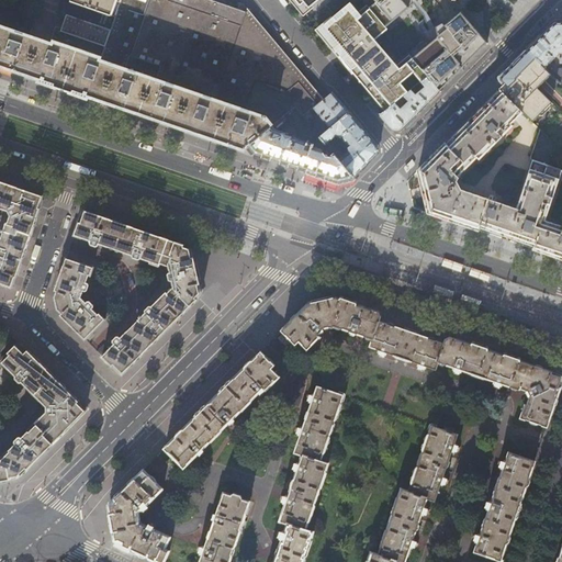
[(72,0),(72,1),(109,13),(112,15),(116,0),(72,0)]
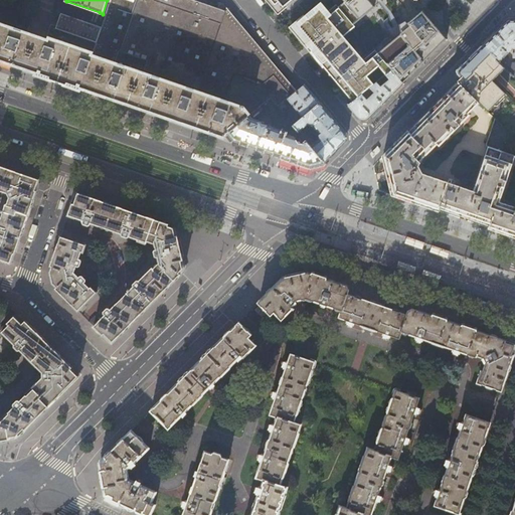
[(111,0),(106,15),(102,27),(97,42),(93,53),(92,55),(118,64),(140,71),(145,57),(150,59),(145,73),(254,112),(262,107),(271,99),(279,107),(284,103),(288,100),(297,92),(297,91),(226,7),(225,11),(194,0),(111,0)]
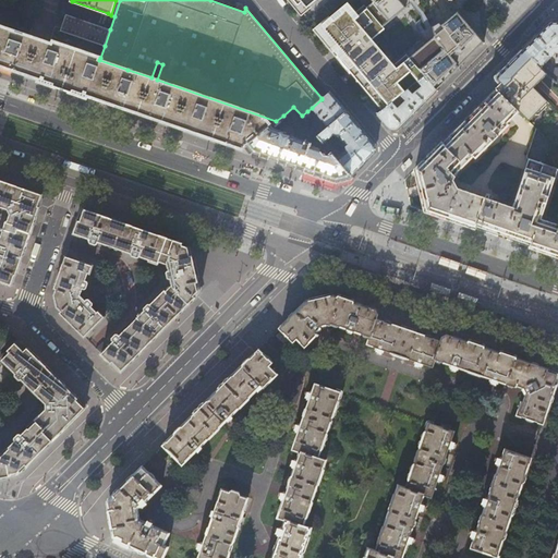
[(291,0),(302,12),(316,0),(291,0)]
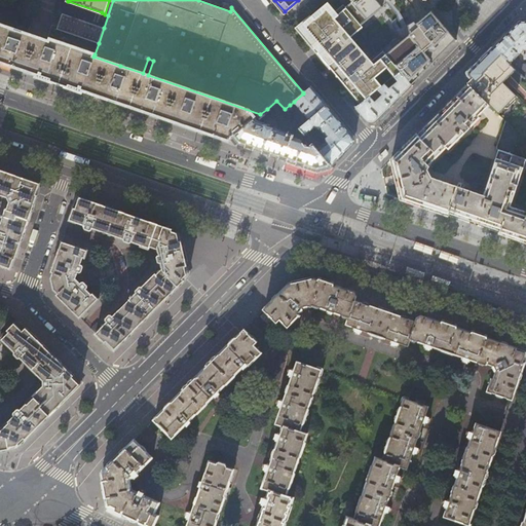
[(345,7),(346,8),(362,26),(392,0),(349,0),(351,2),(345,7)]
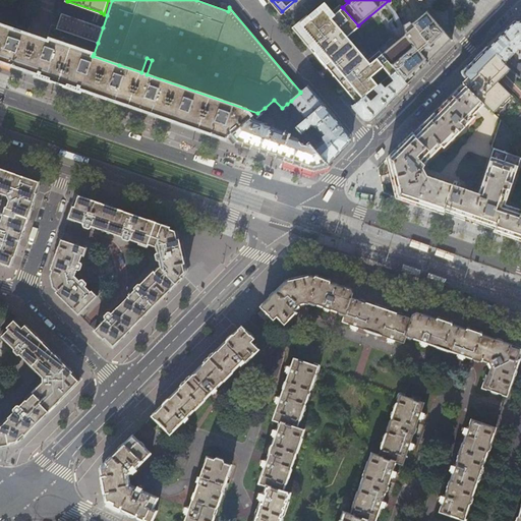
[(359,27),(358,25),(343,8),(331,17),(324,9),(301,29),(306,34),(303,37),(358,102),(396,71),(397,71),(379,50),(367,60),(348,38),(359,27)]
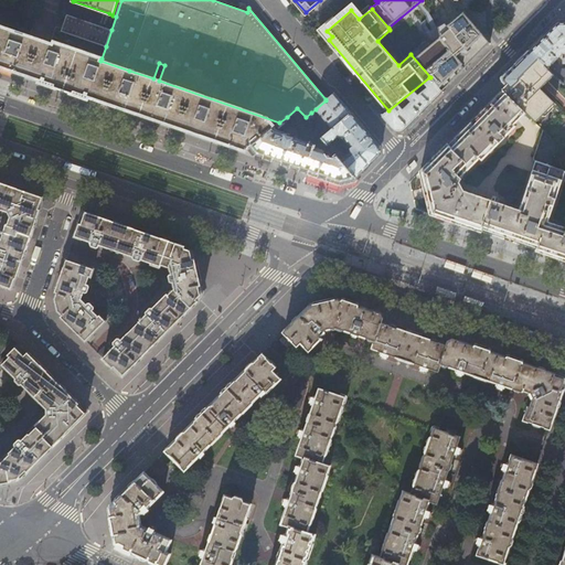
[(436,34),(411,54),(430,77),(429,77),(441,92),(489,44),(464,12),(444,28),(440,24),(433,31),(436,34)]
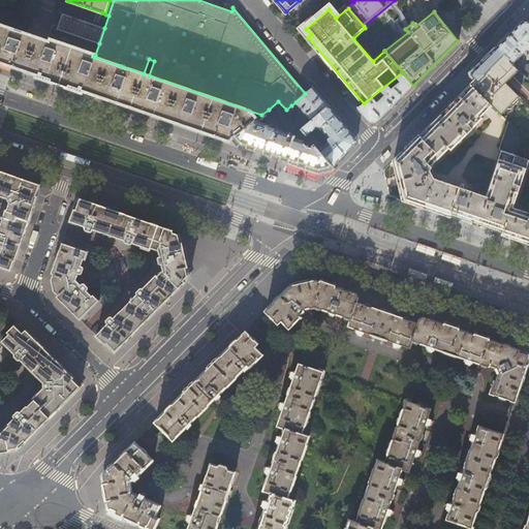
[(99,43),(104,28),(62,13),(57,29),(99,43)]
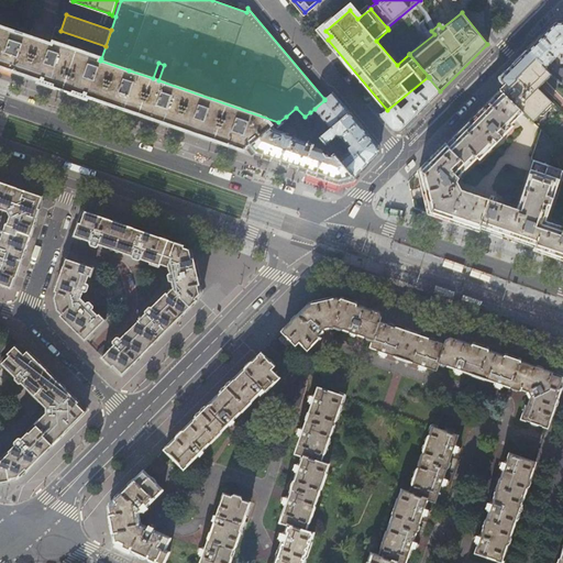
[(562,21),(555,22),(543,34),(528,50),(530,52),(553,75),(562,85),(562,68),(560,69),(553,62),(561,54),(562,53),(562,21)]
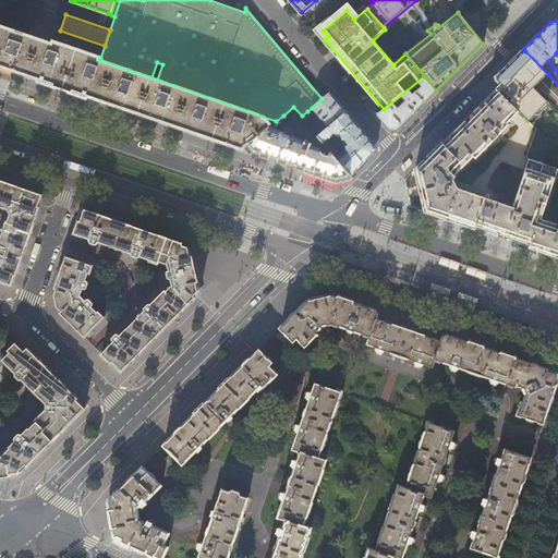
[(0,63),(8,67),(14,69),(21,71),(85,94),(117,105),(119,106),(156,118),(191,130),(227,143),(244,148),(245,145),(246,144),(247,144),(271,125),(276,121),(157,80),(162,64),(157,62),(152,77),(128,70),(99,60),(100,58),(55,41),(53,44),(25,34),(0,25),(0,63)]
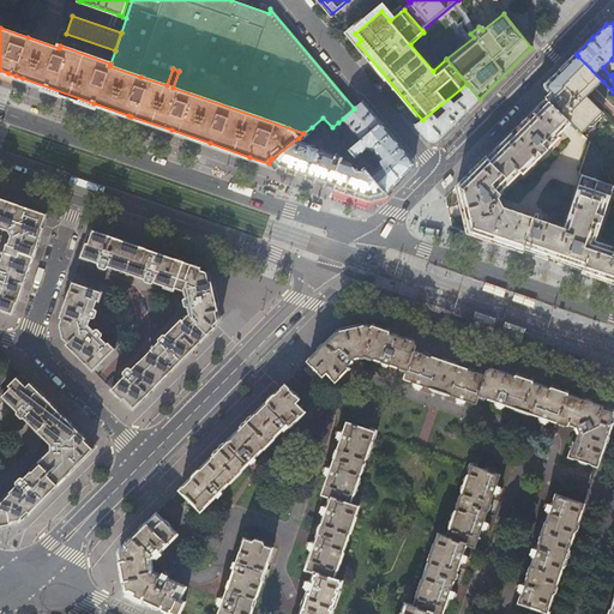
[(551,92),(546,97),(572,122),(583,134),(603,114),(588,97),(603,82),(578,56),(564,71),(547,89),(551,92)]
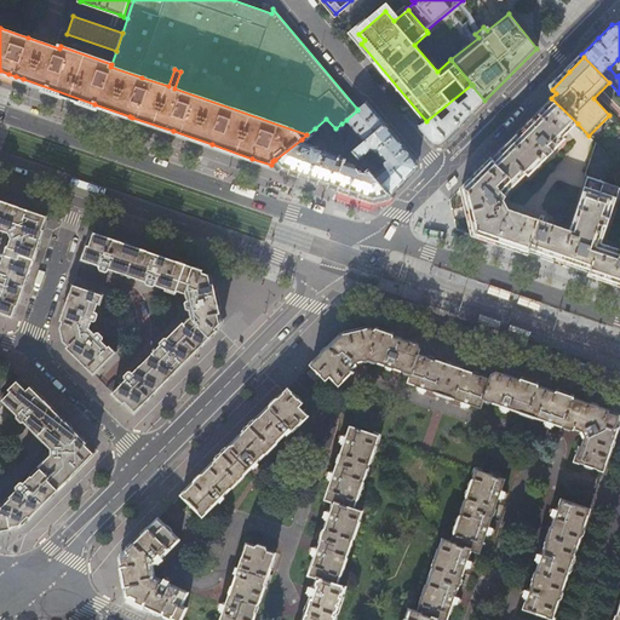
[(432,143),(442,143),(445,141),(459,126),(464,121),(484,101),(471,85),(426,121),(419,126),(432,143)]
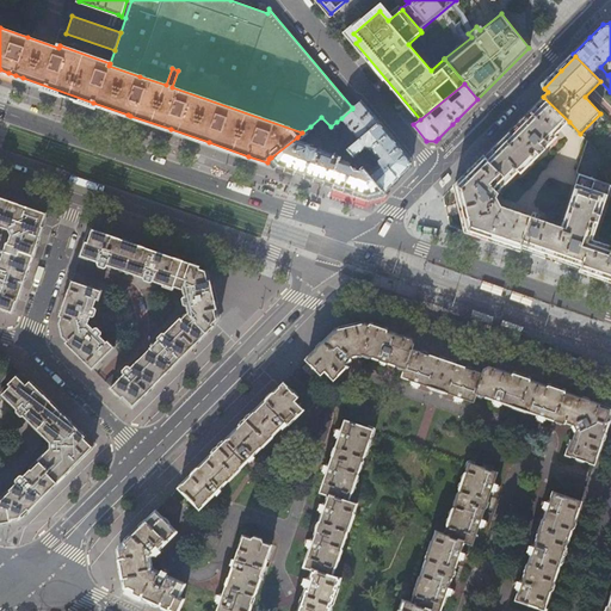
[(610,281),(610,245),(592,239),(610,185),(596,179),(604,156),(587,140),(575,173),(579,174),(561,226),(501,205),(498,196),(501,187),(518,171),(520,173),(557,136),(556,135),(569,122),(543,97),(525,115),(491,149),(458,181),(455,185),(466,230),(469,233),(510,246),(520,250),(522,246),(549,257),(581,266),(580,270),(586,272),(610,281)]
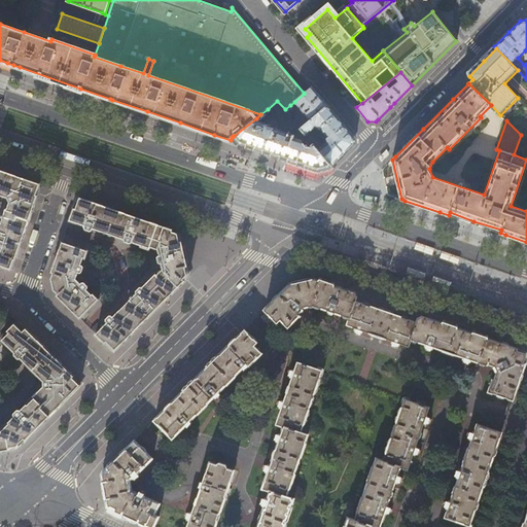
[(304,94),(294,102),(309,118),(310,120),(327,105),(312,86),(304,94)]
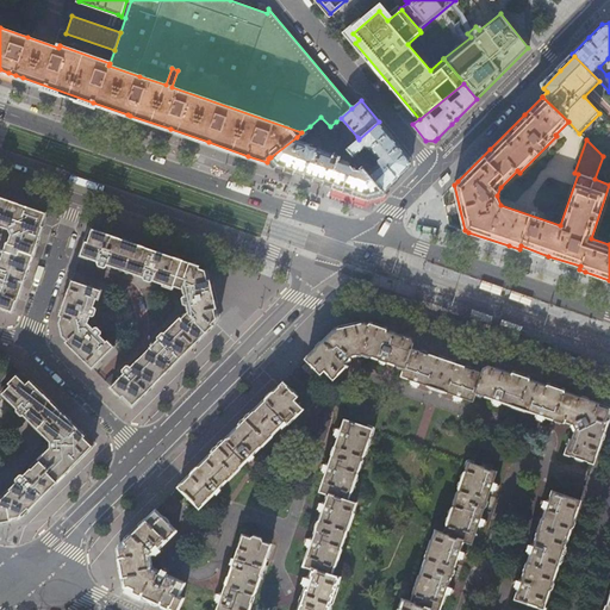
[(321,117),(310,126),(328,147),(323,150),(310,145),(310,143),(299,139),(297,137),(271,157),(277,166),(293,172),(313,179),(318,180),(334,186),(347,191),(368,198),(374,195),(383,194),(384,192),(368,173),(367,172),(363,167),(359,170),(356,169),(352,167),(352,163),(341,160),(342,156),(341,156),(337,151),(344,145),(336,135),(330,126),(321,117)]
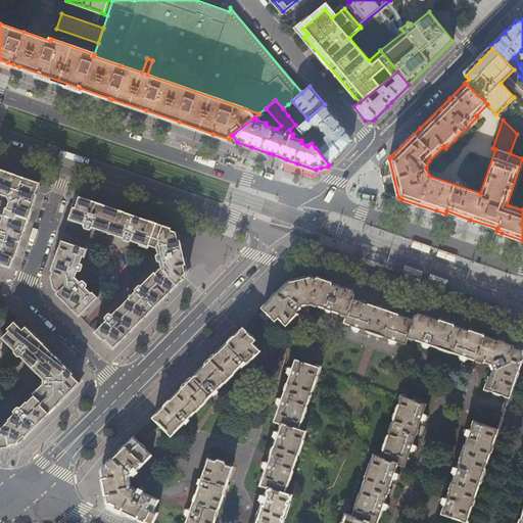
[(288,104),(283,108),(288,115),(291,113),(289,110),(292,108),(288,104)]
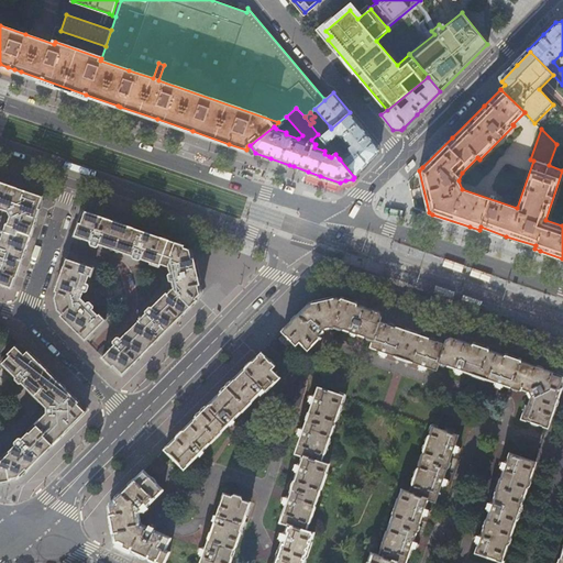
[(350,112),(331,129),(321,138),(328,144),(337,138),(341,138),(346,144),(344,145),(346,148),(349,148),(350,147),(351,151),(340,159),(354,177),(368,163),(377,154),(378,146),(350,112)]
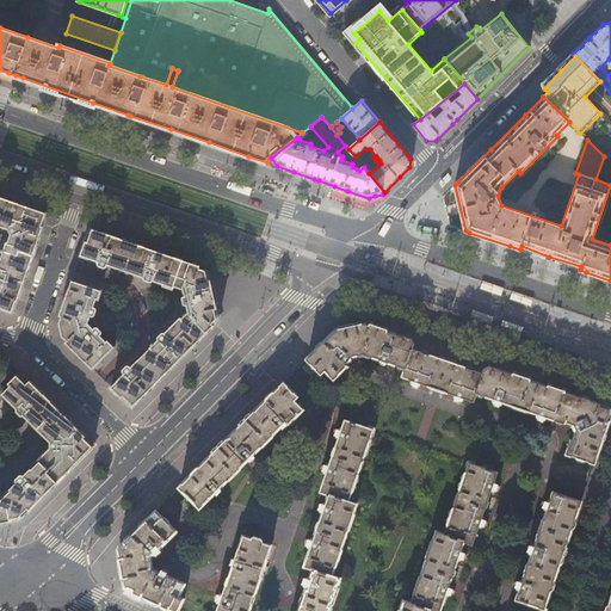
[(452,124),(438,139),(440,141),(455,127),(452,124)]
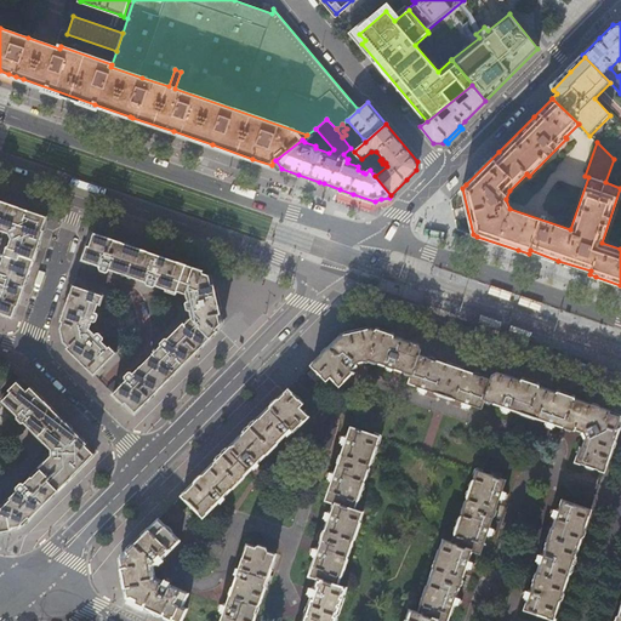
[(354,152),(365,142),(364,140),(357,144),(352,148),(354,152)]
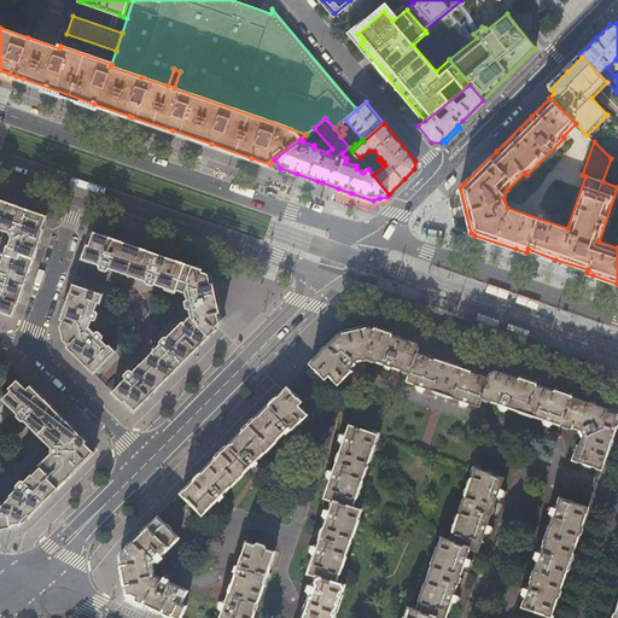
[(360,159),(368,169),(372,174),(372,168),(367,162),(360,159)]
